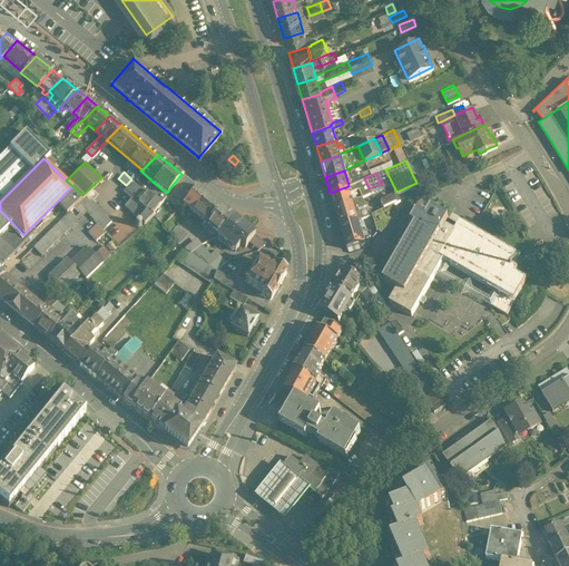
[(196,186),(182,174),(166,193),(164,195),(166,198),(170,193),(182,202),(196,186)]
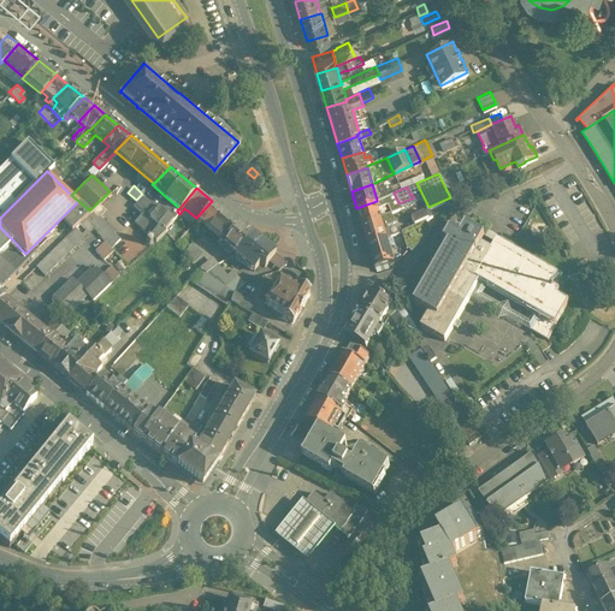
[(377,202),(356,208),(361,221),(379,215),(377,207),(386,202),(391,211),(400,207),(398,203),(394,193),(377,200),(377,201),(377,202)]
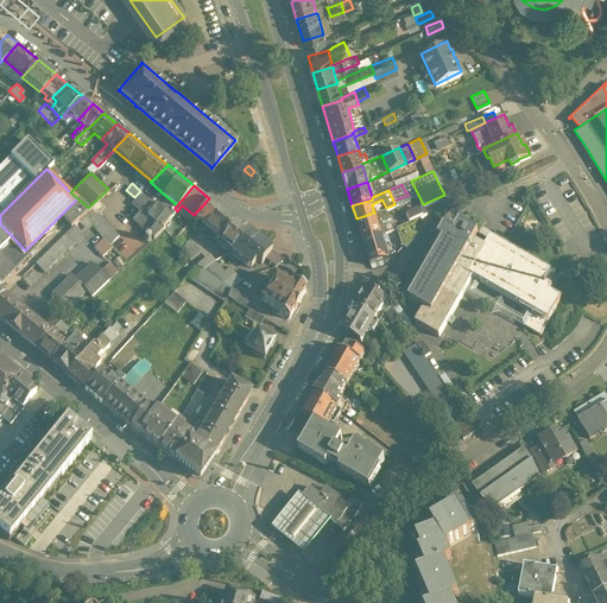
[(134,197),(131,201),(139,209),(132,217),(153,236),(163,227),(160,226),(170,215),(169,215),(159,205),(160,203),(158,201),(155,204),(140,191),(134,197)]
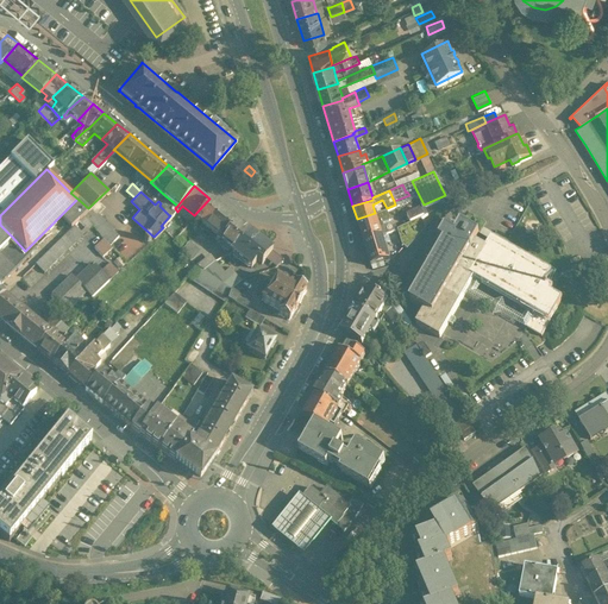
[(77,199),(61,215),(70,226),(79,218),(82,214),(88,208),(77,199)]
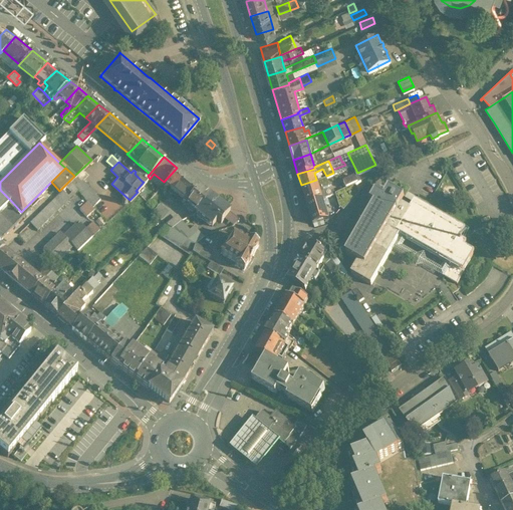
[(211,195),(177,168),(164,182),(169,186),(167,188),(169,190),(171,188),(181,196),(179,198),(182,200),(183,198),(192,205),(196,209),(211,195)]
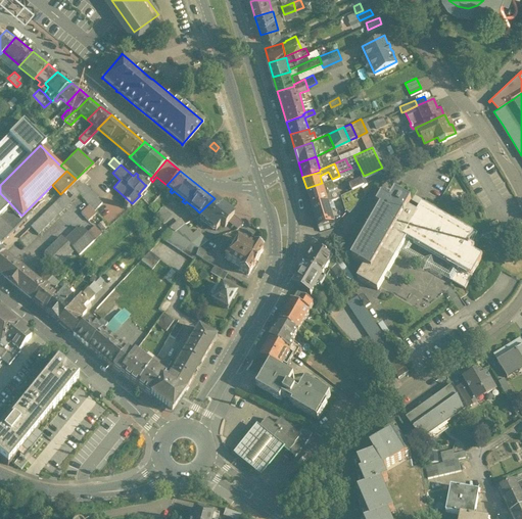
[(364,176),(349,183),(351,189),(361,185),(366,182),(364,176)]
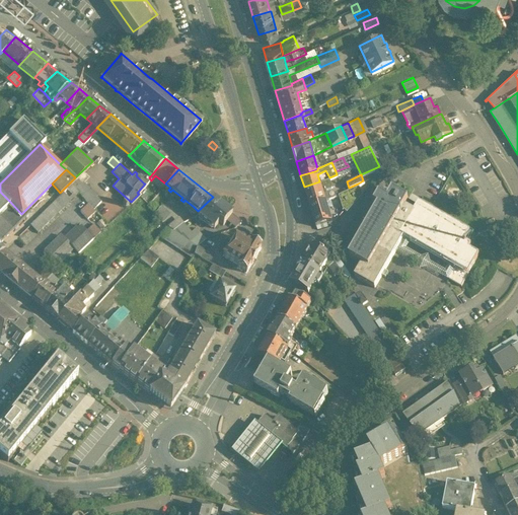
[(96,193),(82,180),(81,181),(76,176),(75,177),(70,182),(77,191),(87,202),(92,207),(100,199),(95,195),(96,193)]
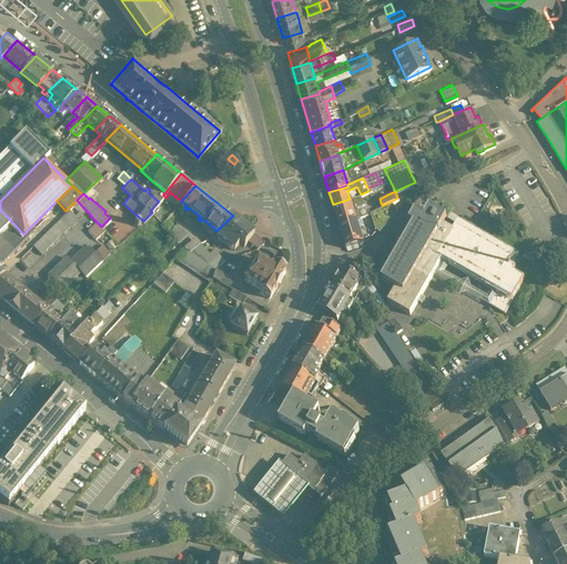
[(165,198),(163,194),(158,201),(159,201),(150,211),(152,212),(161,221),(168,214),(162,209),(170,201),(165,198)]
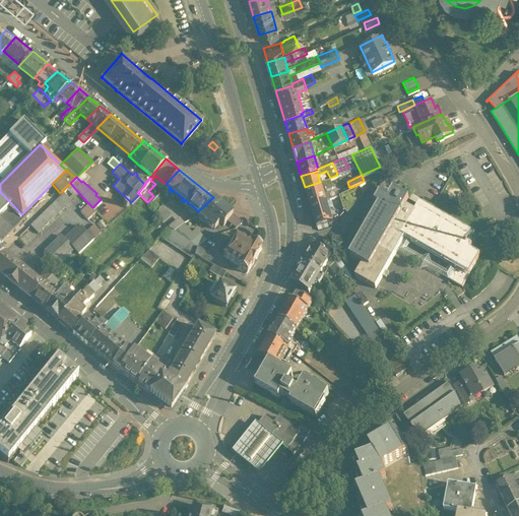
[(320,182),(305,187),(310,205),(326,200),(325,199),(328,197),(326,188),(332,185),(329,178),(320,182)]
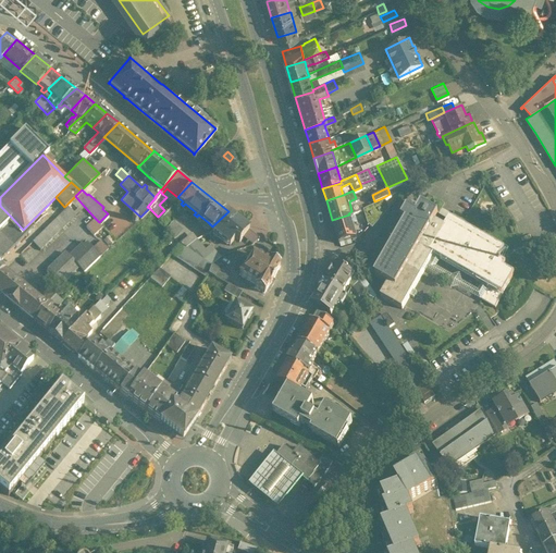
[(72,200),(32,240),(39,248),(83,205),(75,196),(72,199),(72,200)]
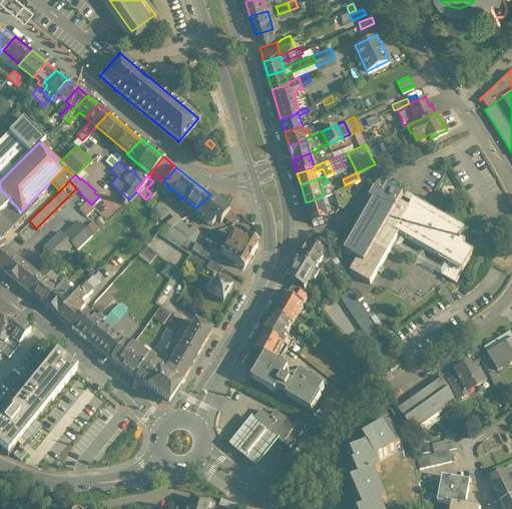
[(345,185),(334,190),(338,204),(342,207),(358,189),(354,181),(345,185)]
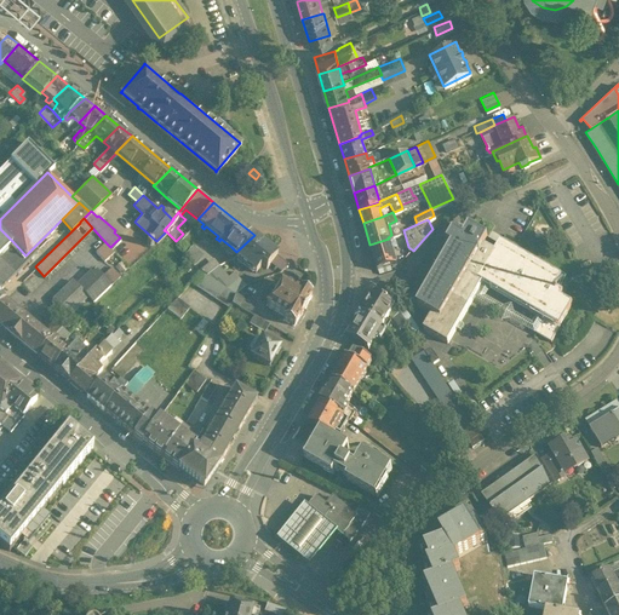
[(561,274),(499,239),(498,242),(491,239),(486,235),(487,235),(469,224),(463,234),(452,228),(446,240),(451,242),(417,303),(431,311),(423,327),(447,340),(473,295),(482,280),(492,286),(536,310),(544,315),(534,331),(551,340),(560,323),(572,302),(560,294),(562,289),(555,286),(561,274)]
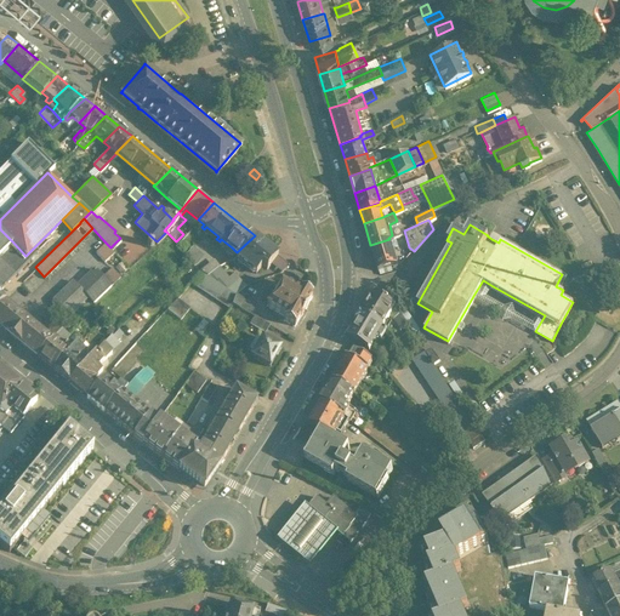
[(0,252),(12,241),(0,229),(0,252)]
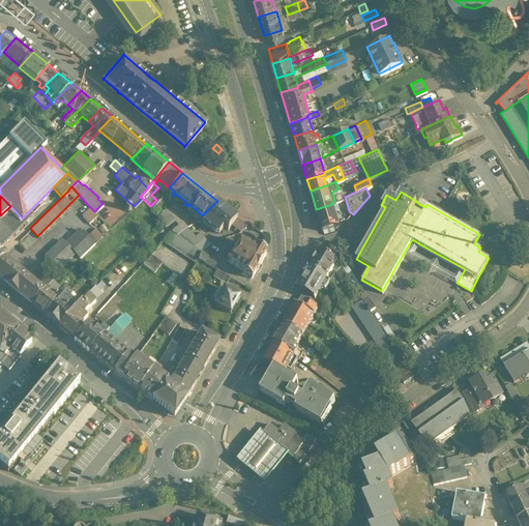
[(10,206),(0,215),(0,244),(45,201),(42,198),(22,218),(10,206)]
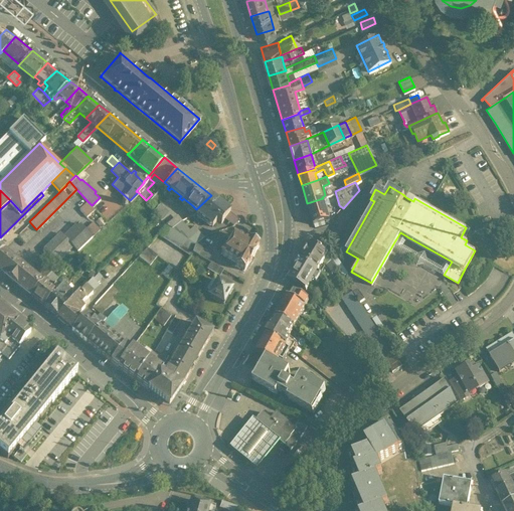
[(196,209),(195,210),(211,223),(216,217),(220,220),(229,209),(211,195),(196,209)]
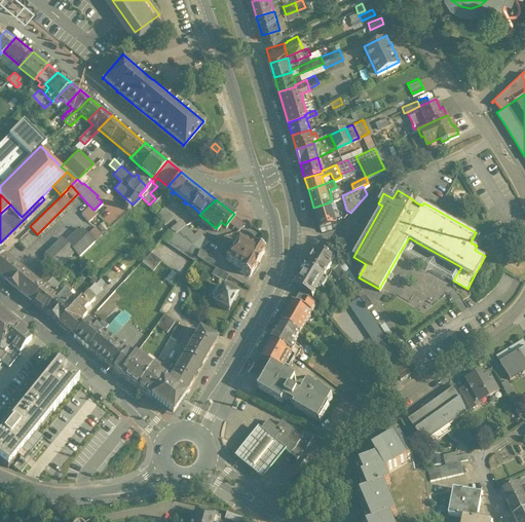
[(330,202),(313,208),(320,227),(335,222),(330,202)]
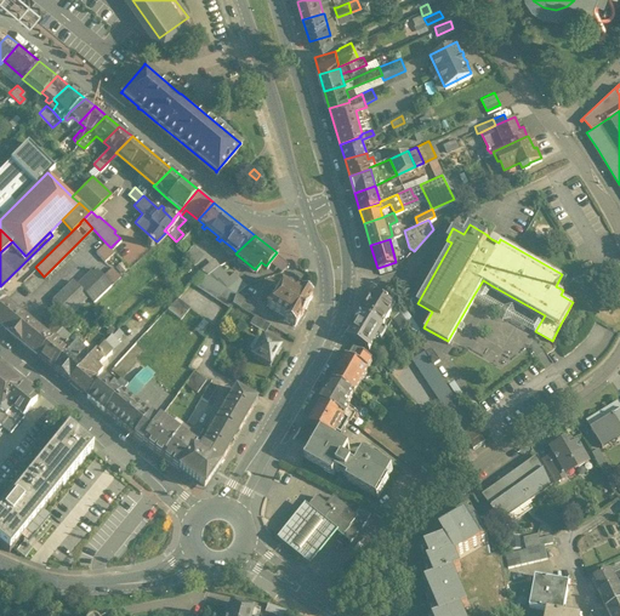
[(111,247),(104,241),(95,250),(103,258),(113,250),(111,247)]
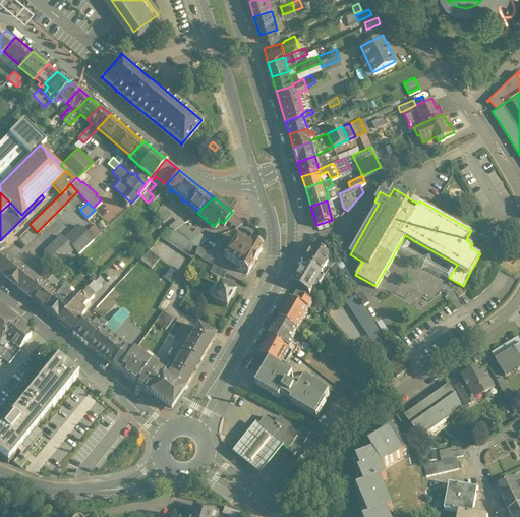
[(153,211),(162,219),(168,212),(159,204),(153,211)]
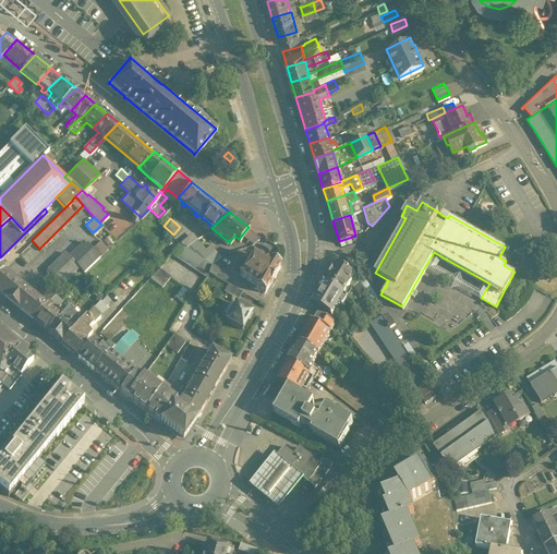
[(191,233),(180,242),(185,245),(194,238),(191,233)]
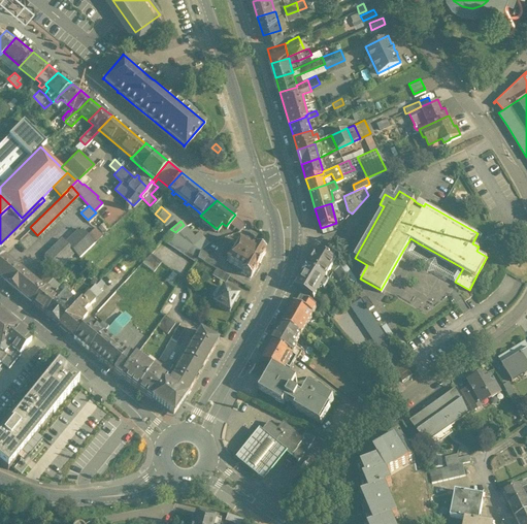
[(184,225),(175,232),(193,243),(203,235),(198,229),(194,233),(186,224),(184,225)]
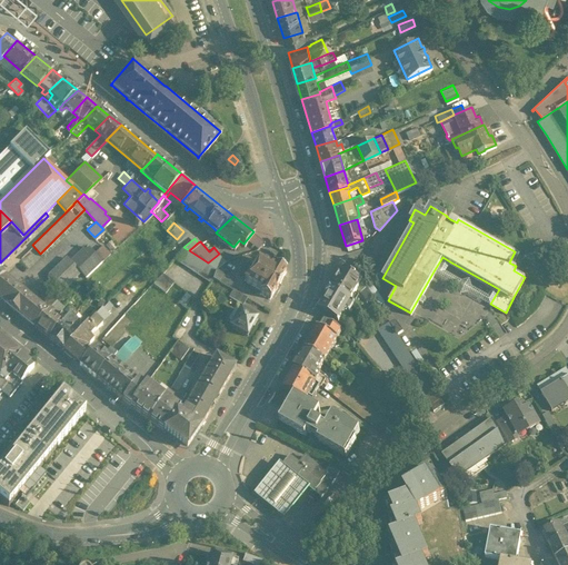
[(101,244),(93,251),(101,260),(109,251),(101,244)]
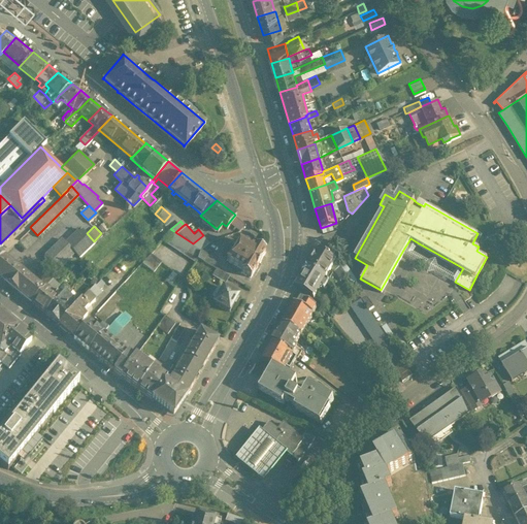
[(87,233),(80,227),(65,241),(74,251),(78,256),(94,241),(87,233)]
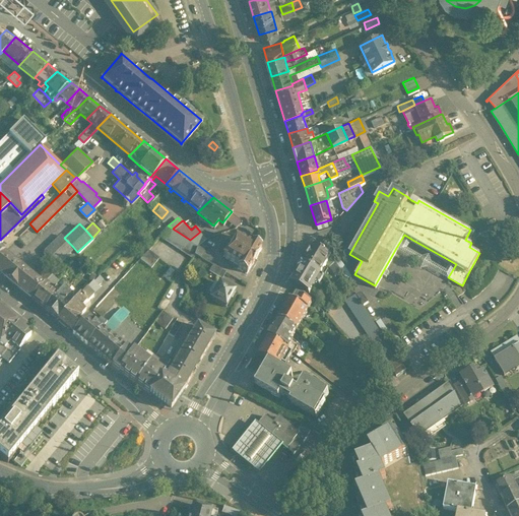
[(168,226),(167,224),(166,224),(158,234),(192,255),(193,252),(196,245),(196,244),(190,240),(173,229),(168,226)]
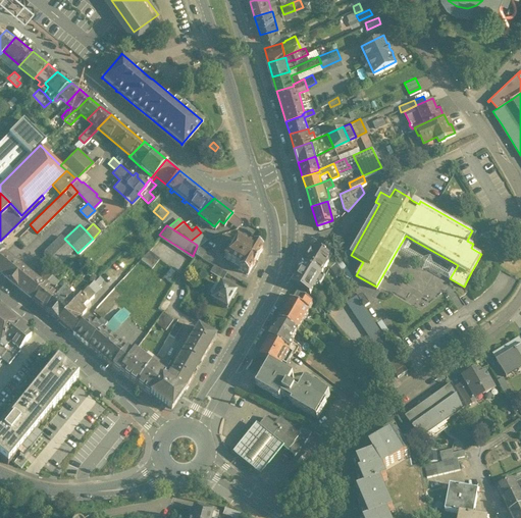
[(201,232),(191,241),(197,245),(204,239),(206,238),(201,232)]
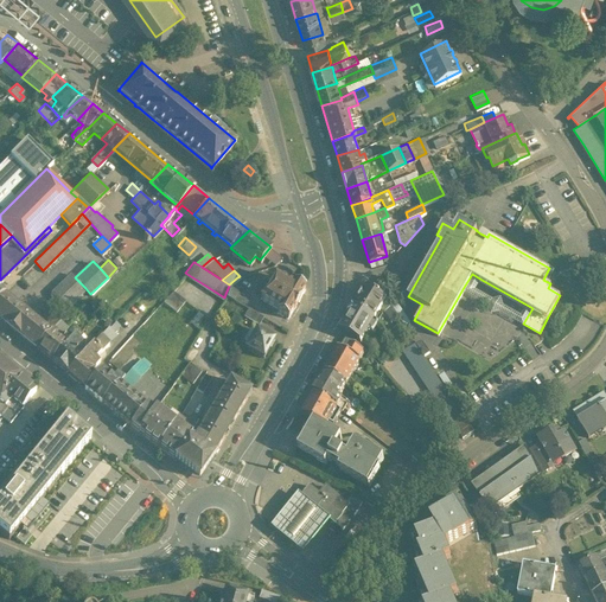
[(75,277),(70,271),(50,290),(58,299),(57,300),(58,301),(59,300),(65,307),(85,288),(75,277)]
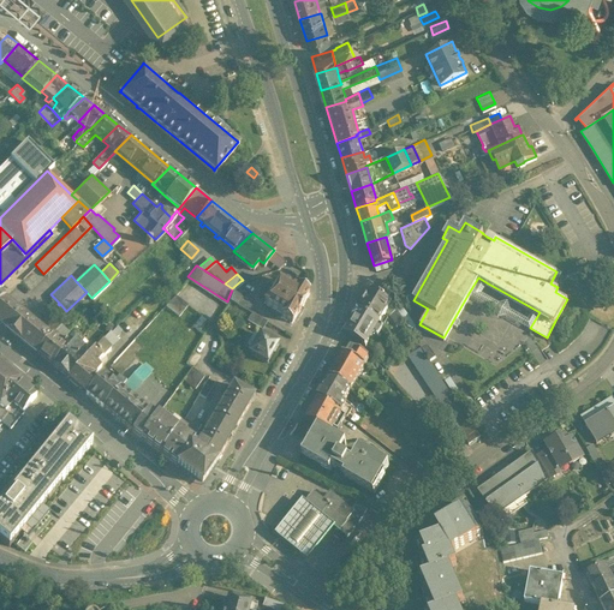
[(294,287),(276,276),(263,299),(281,310),(279,314),(291,321),(296,310),(297,310),(303,301),(302,299),(308,289),(297,283),(294,287)]
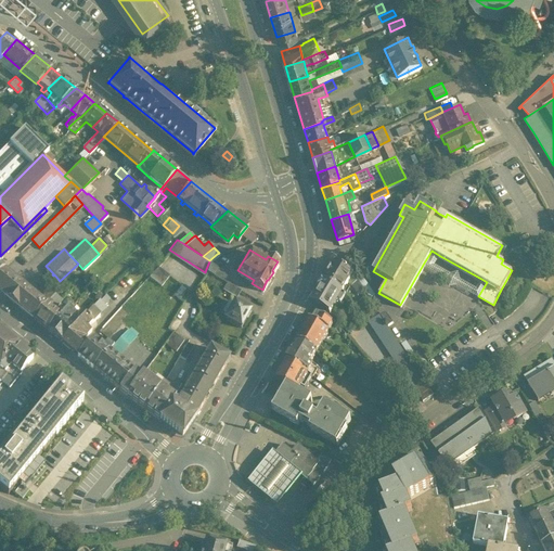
[(432,251),(423,265),(448,279),(449,286),(459,285),(478,296),(487,282),(479,278),(476,283),(437,261),(440,256),(432,251)]
